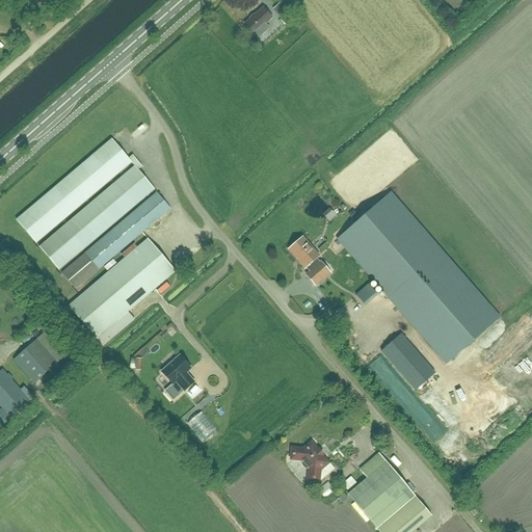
[(286,25),(292,19),(280,4),(272,9),(286,25)]
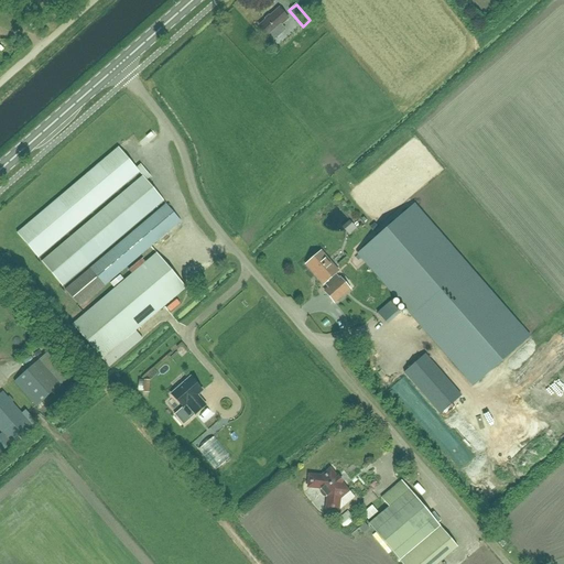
[(282,24),(288,20),(279,9),(259,26),(268,36),(275,30),(279,33),(285,28),(282,24)]
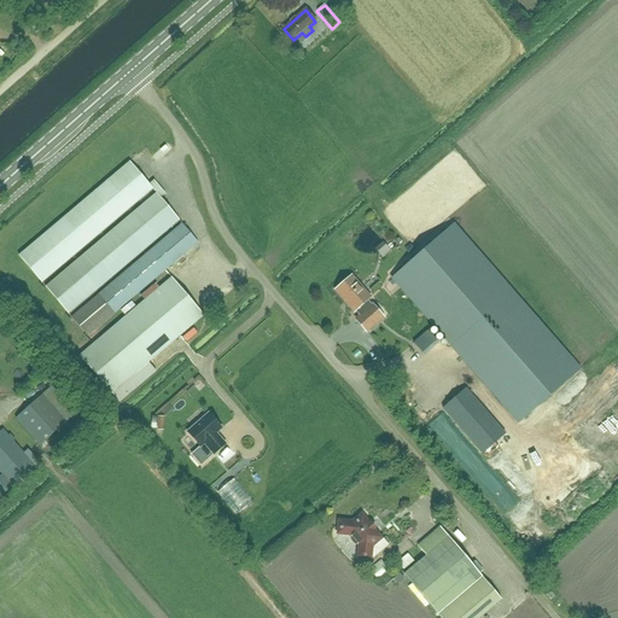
[(66,315),(179,221),(159,198),(164,194),(153,181),(149,185),(129,162),(17,257),(41,285),(152,190),(156,193),(44,289),(66,315)]
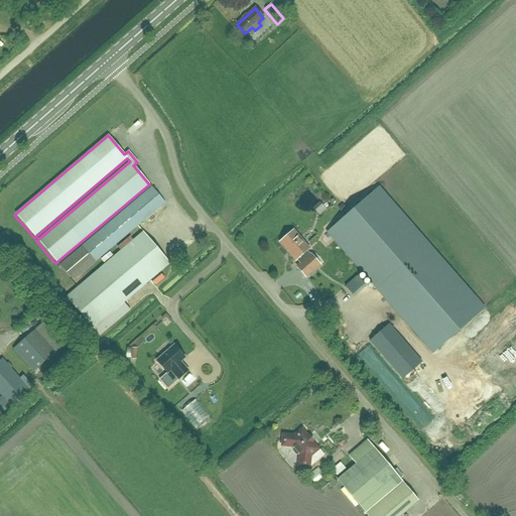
[(72,281),(165,203),(151,187),(58,265),(72,281)]
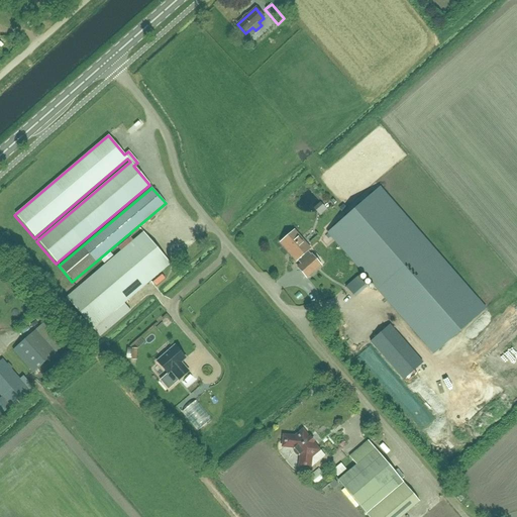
[(380,189),(328,234),(433,355),(486,310),(380,189)]
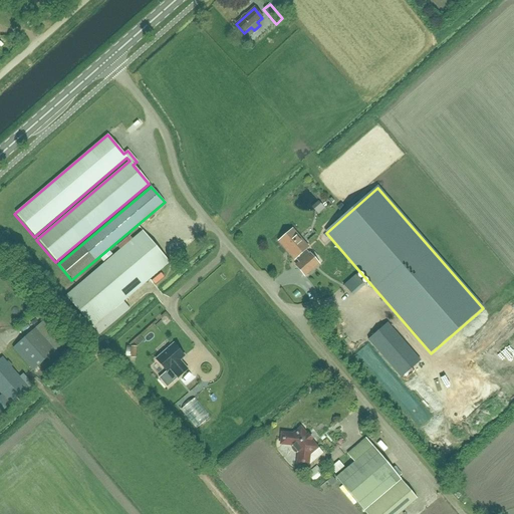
[(304,275),(318,263),(308,253),(308,254),(304,250),(307,248),(292,230),(279,242),(294,259),(297,257),(300,261),(295,266),(304,275)]
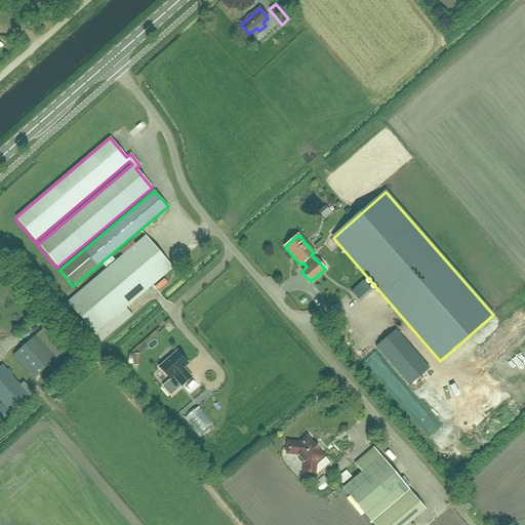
[(126,308),(172,269),(145,237),(66,304),(93,336),(104,327),(126,308)]
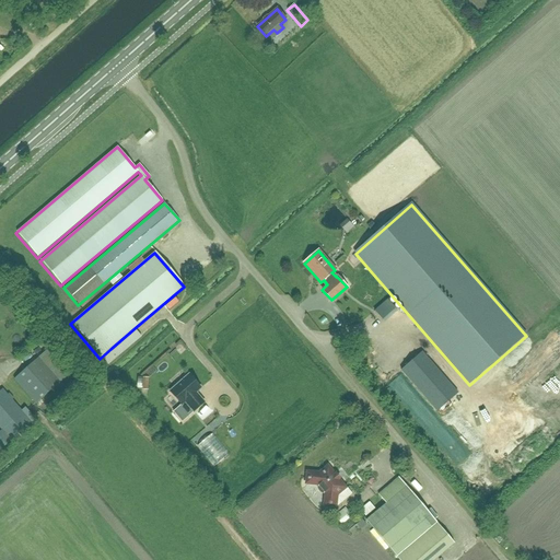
[(111,349),(100,359),(107,366),(141,336),(135,328),(111,349)]
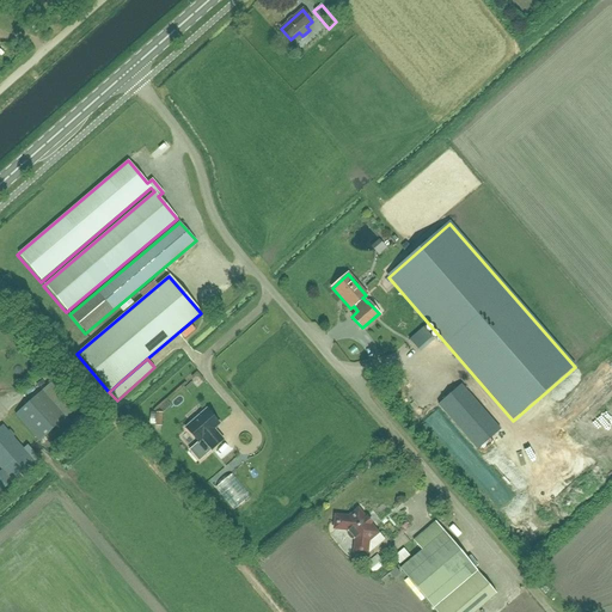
[(38,442),(66,418),(42,391),(14,415),(38,442)]
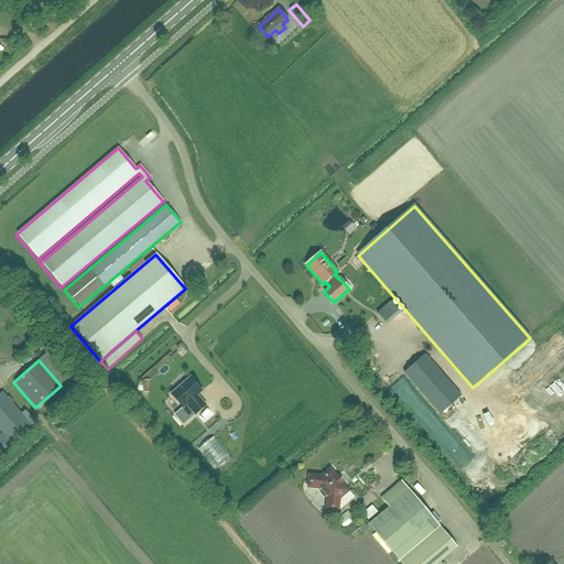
[(202,391),(190,378),(171,394),(183,408),(186,405),(195,415),(205,405),(197,396),(202,391)]
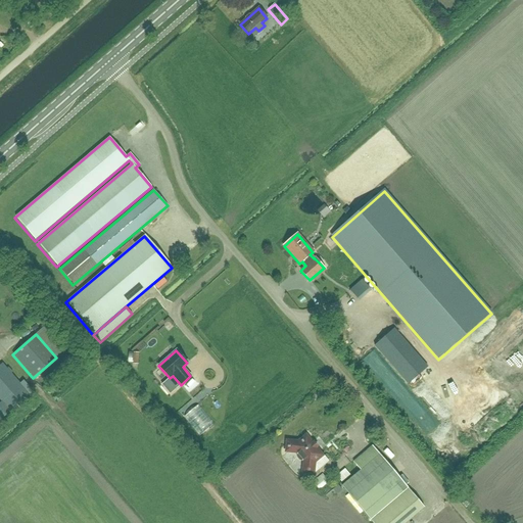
[(0,366),(0,399),(6,408),(10,413),(33,392),(25,383),(21,385),(2,364),(0,366)]
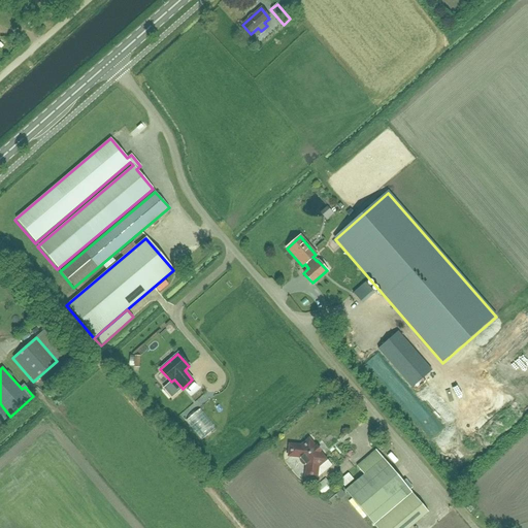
[(10,417),(2,407),(0,408),(0,423),(1,425),(10,417)]
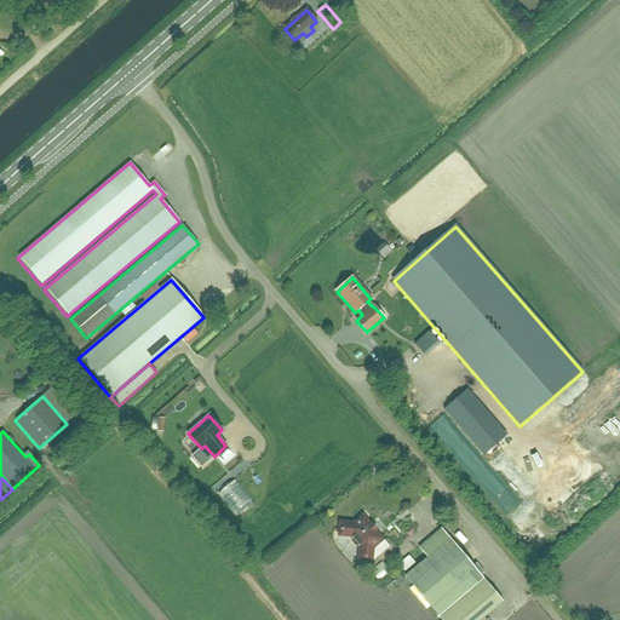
[(369,527),(362,516),(352,524),(342,523),(338,526),(338,533),(340,537),(351,538),(351,539),(350,539),(351,543),(351,544),(354,545),(354,546),(357,547),(357,546),(359,547),(357,558),(360,561),(368,562),(371,560),(372,549),(382,541),(373,530),(375,529),(371,526),(369,527)]
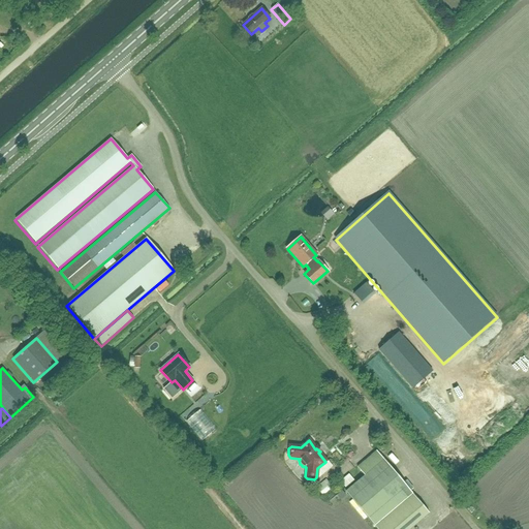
[(409,528),(428,514),(376,452),(356,468),(364,476),(344,493),(373,526),(375,528),(409,528)]
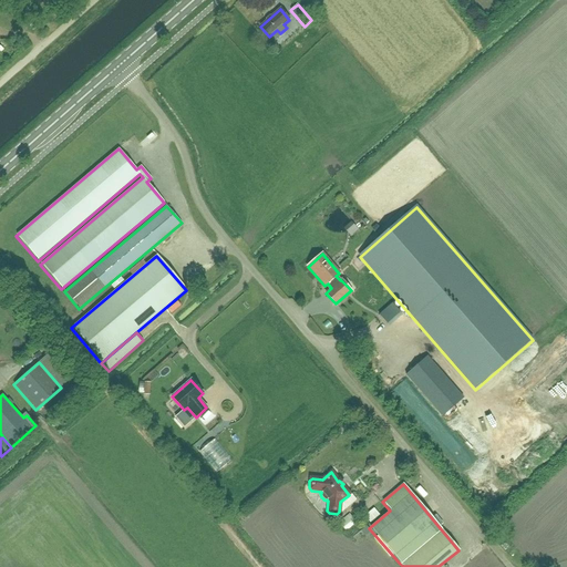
[(377,508),(366,514),(369,521),(380,515),(377,508)]
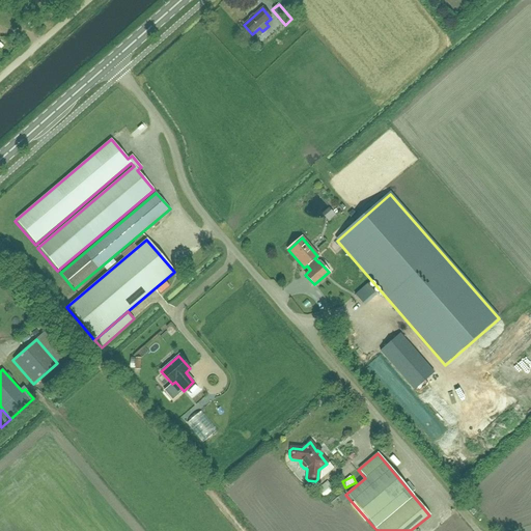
[(324,499),(334,491),(327,482),(317,491),(324,499)]
